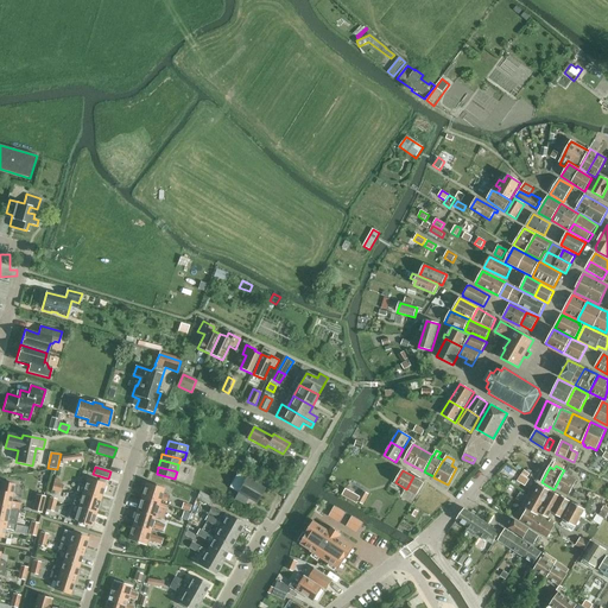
[(577,481),(563,472),(555,488),(569,496),(577,481)]
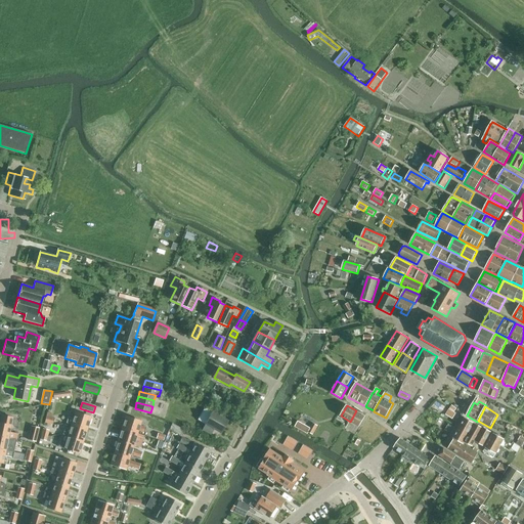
[(206,408),(199,421),(206,425),(205,426),(202,430),(211,435),(214,431),(221,435),(228,422),(206,408)]
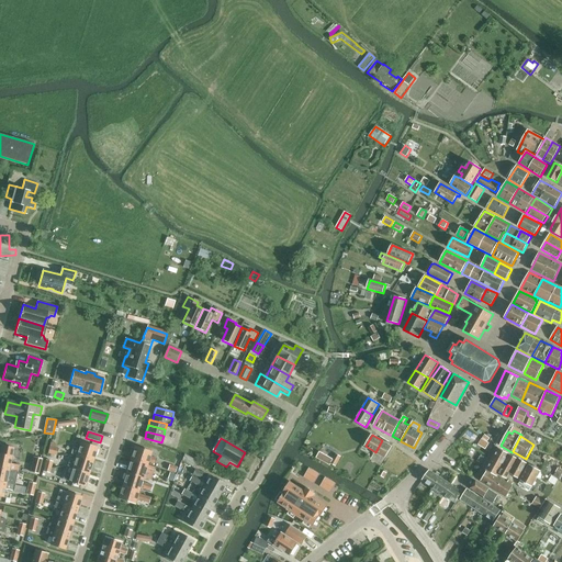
[(382,440),(375,452),(385,458),(392,447),(382,440)]
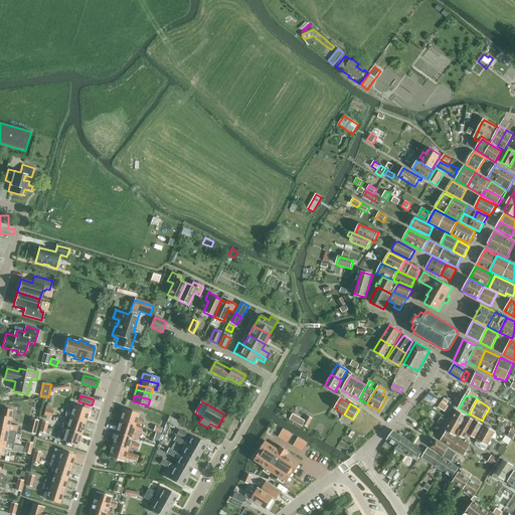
[(445,412),(449,406),(444,404),(441,409),(445,412)]
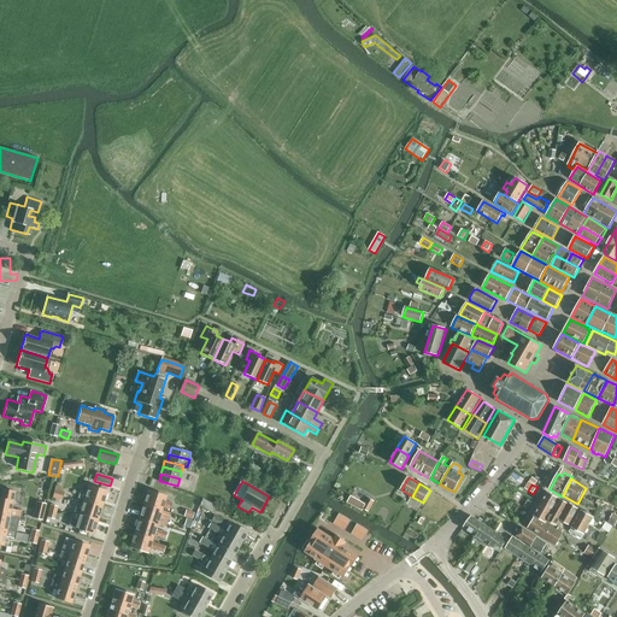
[(84,500),(103,506),(107,492),(89,486),(87,493),(81,492),(78,499),(84,500)]
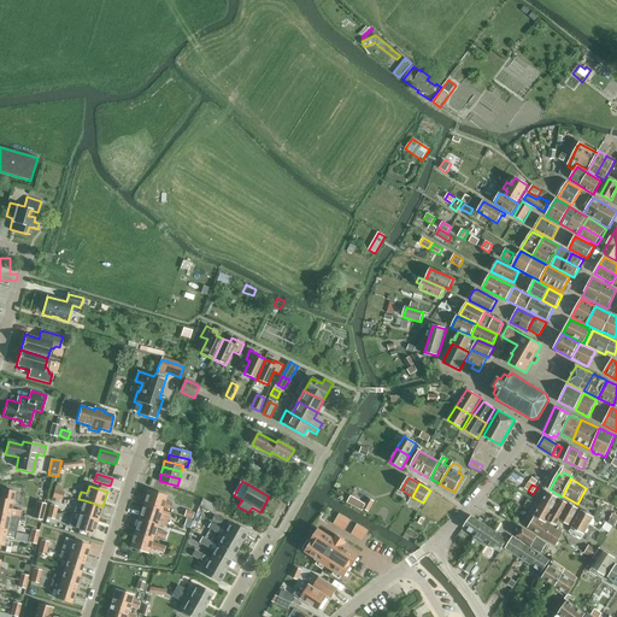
[(0,515),(10,517),(11,516),(19,518),(22,511),(12,509),(16,492),(1,488),(0,495),(0,515)]
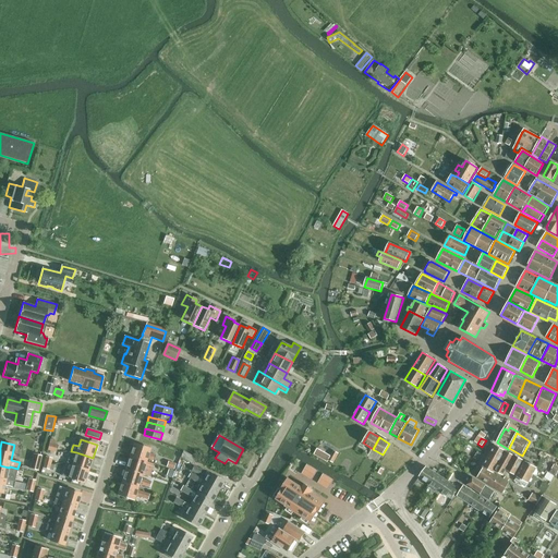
[(129,456),(146,461),(147,459),(153,460),(155,456),(148,453),(150,448),(133,443),(129,456)]
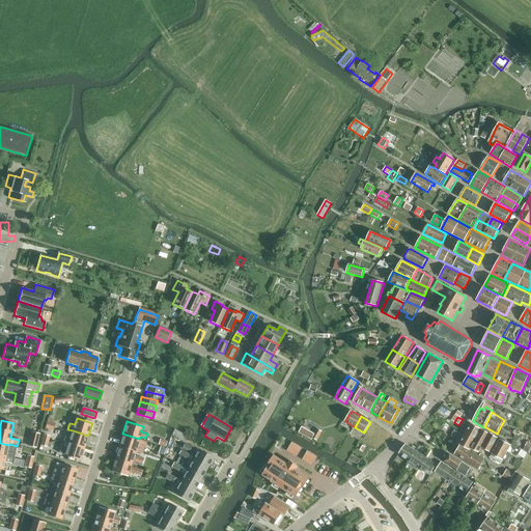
[(54,430),(56,424),(47,422),(45,428),(54,430)]
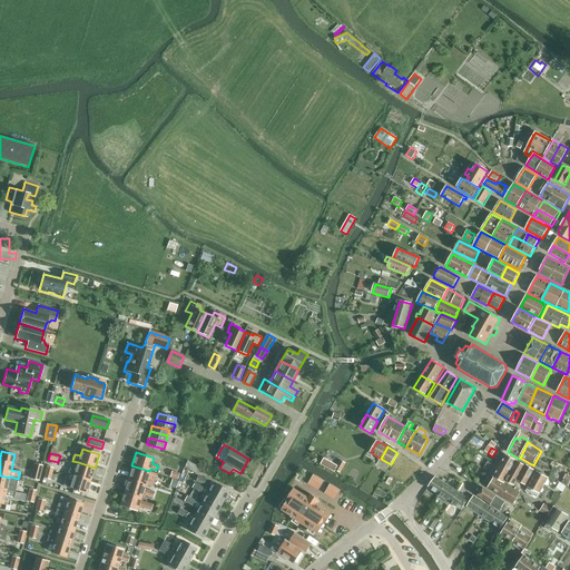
[(511,472),(517,461),(505,454),(499,465),(511,472)]
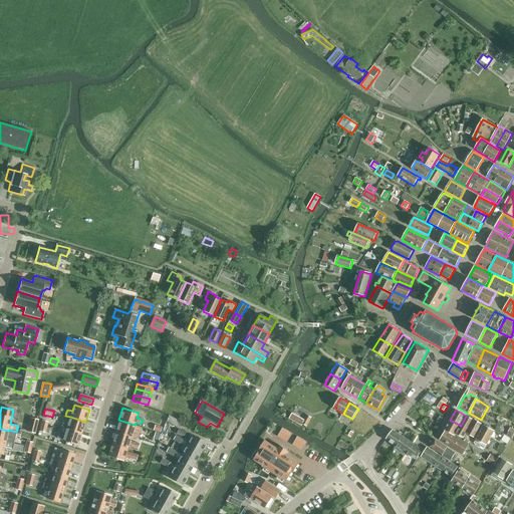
[(304,420),(293,414),(290,420),(301,426),(302,425),(307,427),(312,418),(307,416),(304,420)]
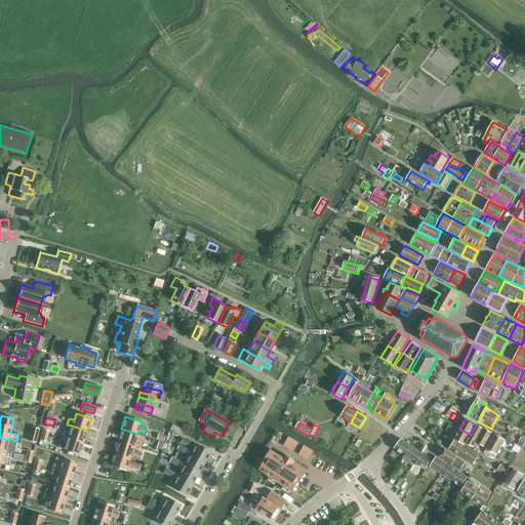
[(172,425),(169,431),(182,438),(185,432),(172,425)]
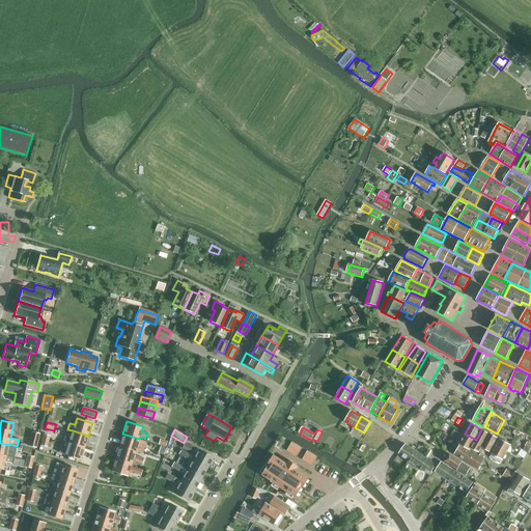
[(482,447),(490,434),(481,429),(476,440),(471,448),(479,452),(482,447)]
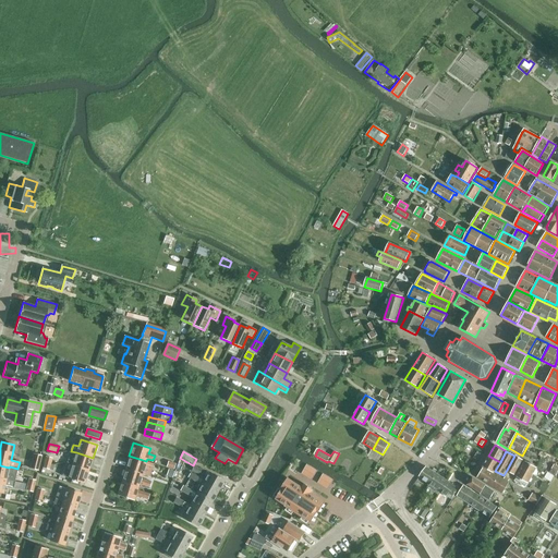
[(88,471),(93,458),(76,452),(74,459),(70,458),(68,463),(68,464),(88,471)]
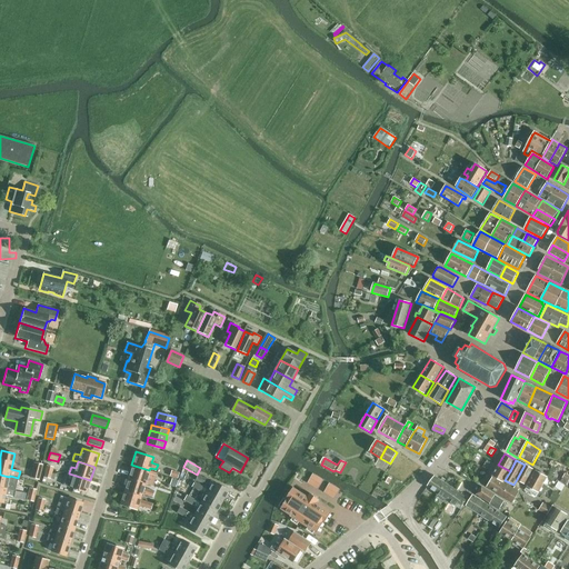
[(35,462),(30,477),(39,480),(43,465),(35,462)]
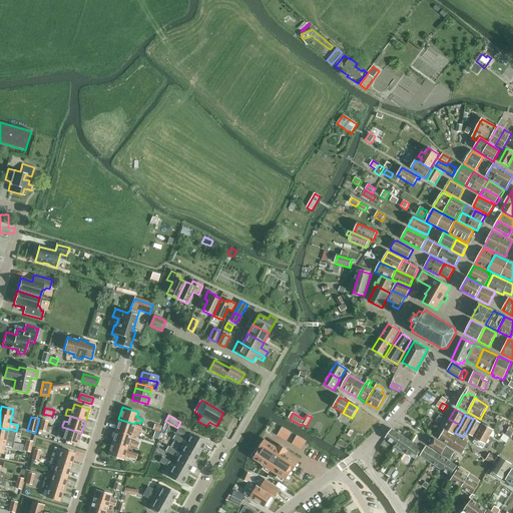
[(140,426),(134,424),(118,419),(115,431),(130,436),(136,438),(140,426)]
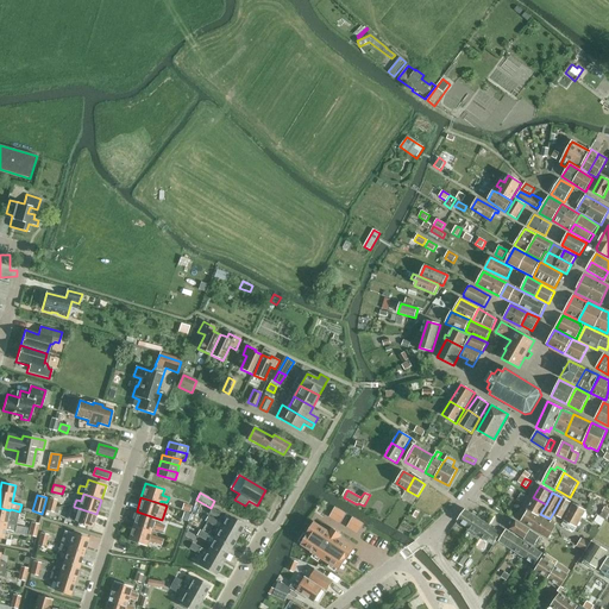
[(546,504),(533,497),(527,509),(528,510),(539,518),(540,514),(546,504)]
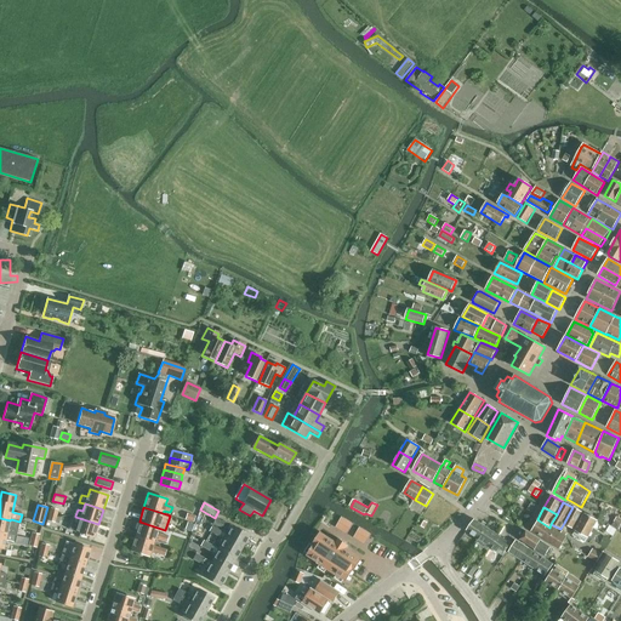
[(573,507),(564,523),(573,529),(582,513),(573,507)]
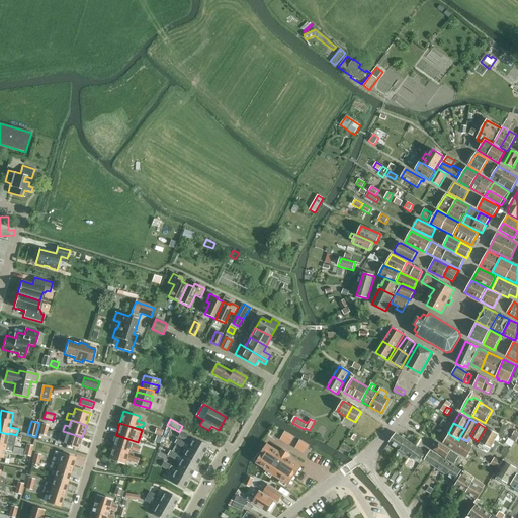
[(162,436),(164,431),(156,428),(154,434),(162,436)]
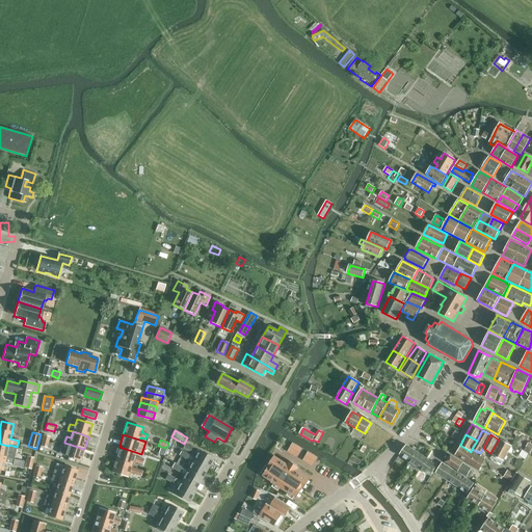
[(504,460),(512,446),(501,441),(493,455),(504,460)]
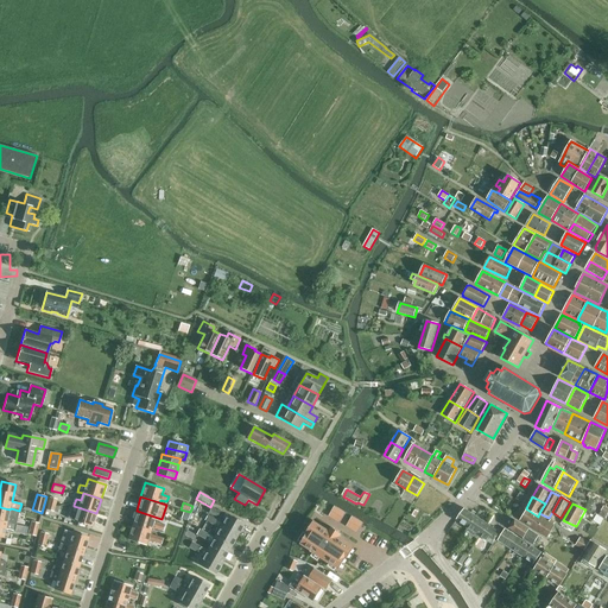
[(73,505),(68,519),(74,520),(74,521),(93,527),(96,513),(74,506),(74,505),(73,505)]
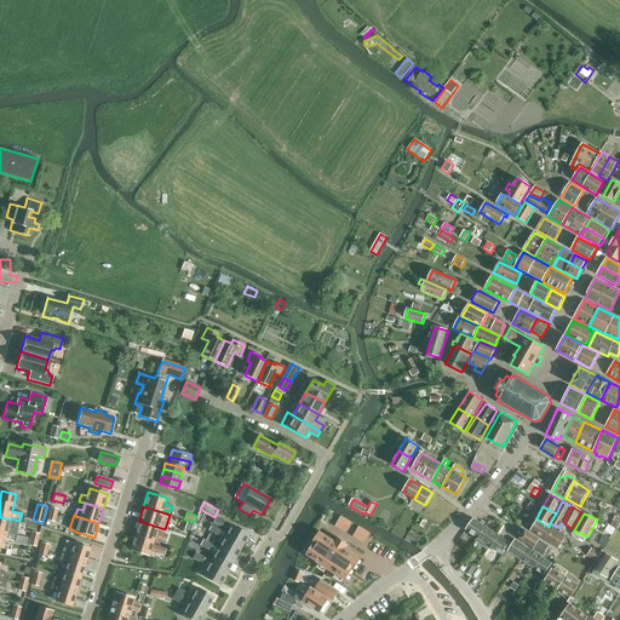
[(0,532),(15,535),(16,529),(9,527),(10,520),(0,517),(0,532)]
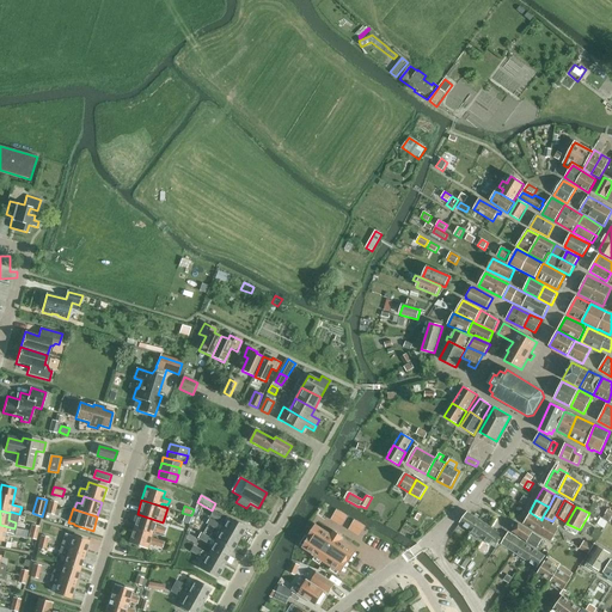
[(219,521),(221,515),(212,512),(209,518),(219,521)]
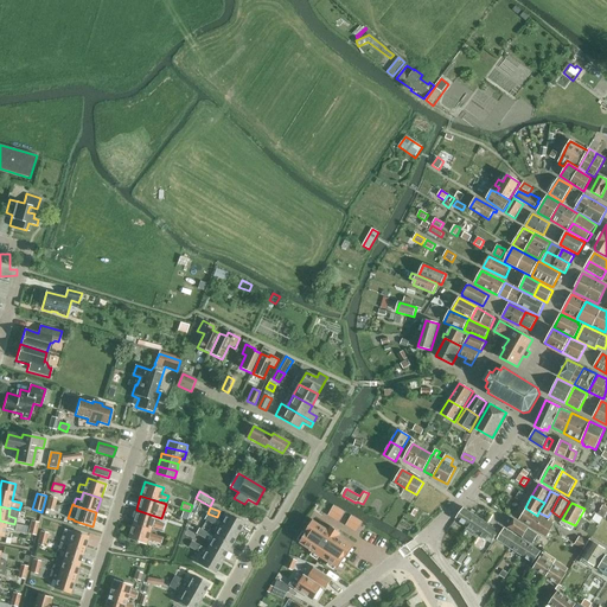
[(468,528),(475,516),(464,509),(455,519),(468,528)]
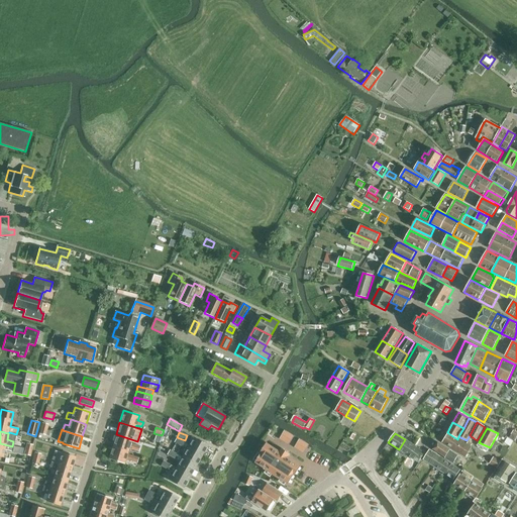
[(457,439),(448,433),(442,442),(466,457),(472,447),(471,446),(473,444),(468,442),(467,444),(457,439)]
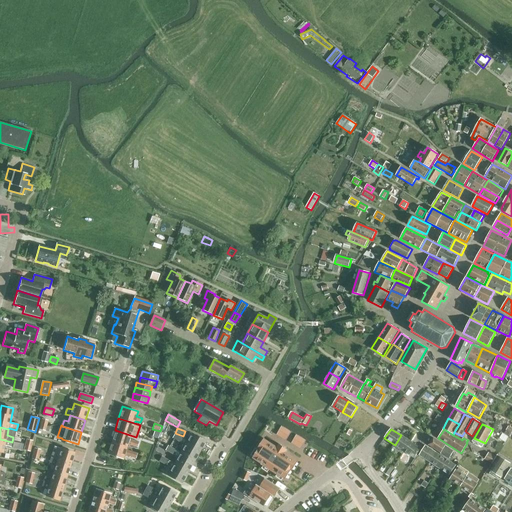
[(130,435),(115,430),(111,442),(127,448),(128,445),(137,447),(139,443),(129,440),(130,435)]
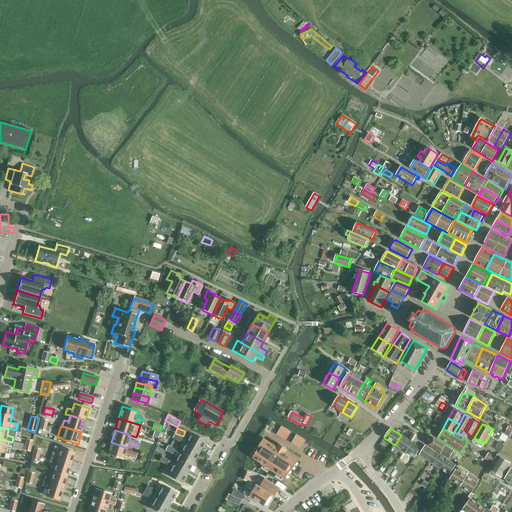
[(181,454),(195,462),(207,441),(193,434),(188,441),(175,433),(172,438),(186,446),(181,453),(181,454)]
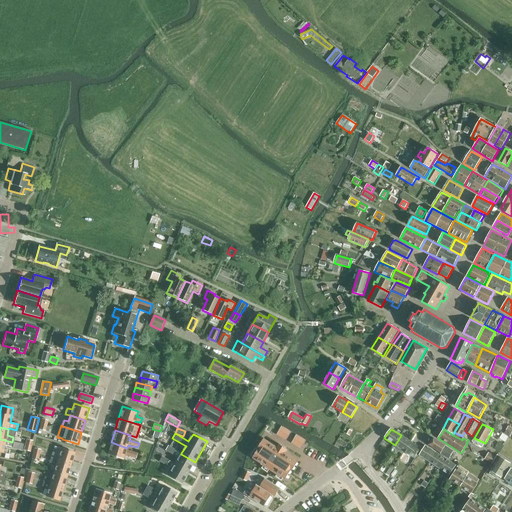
[(401,435),(395,445),(405,451),(411,442),(401,435)]
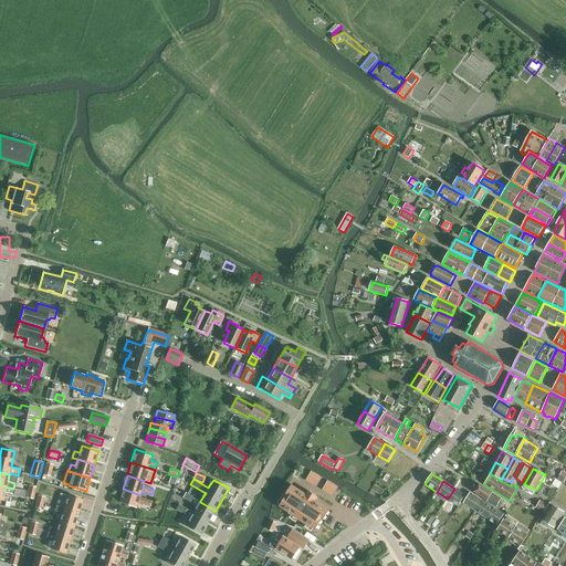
[(496,507),(502,499),(493,493),(480,484),(474,492),(488,501),(488,502),(496,507)]
